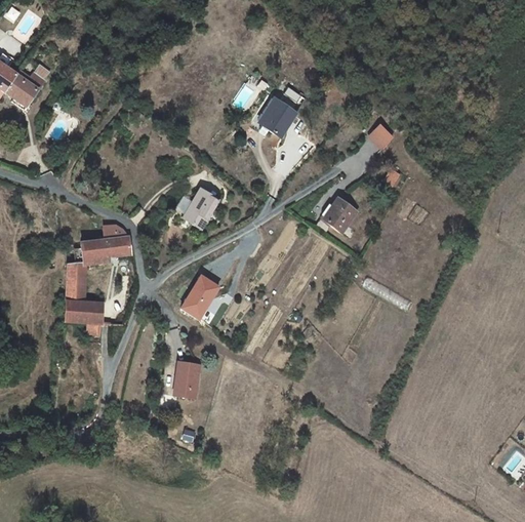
[(0,53),(0,61),(4,65),(10,56),(2,50),(0,53)]
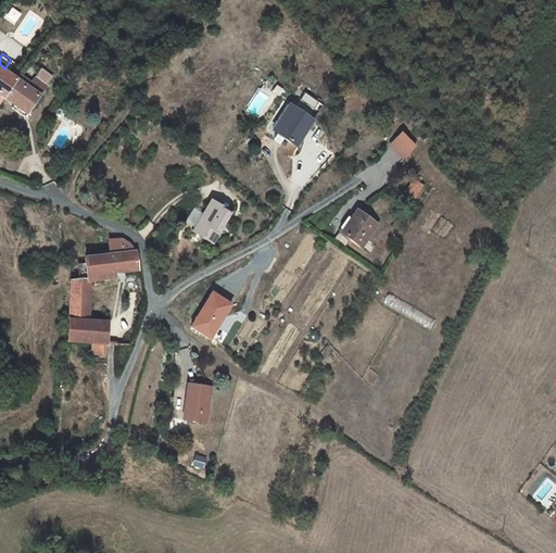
[(4,68),(0,64),(0,100),(3,96),(16,77),(4,68)]
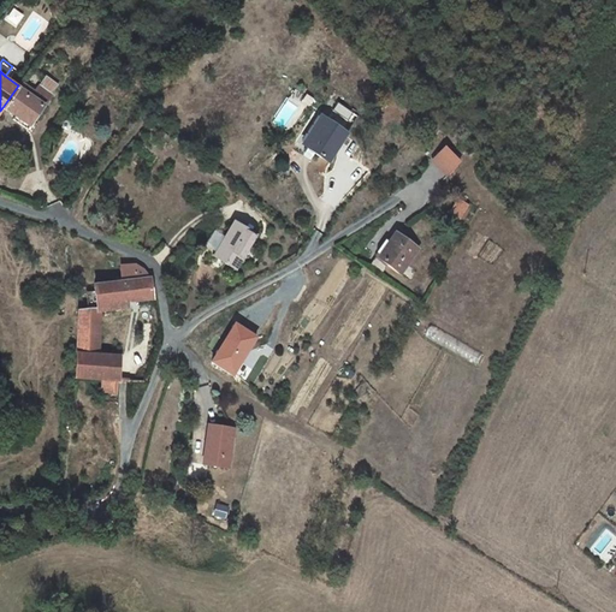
[(22,81),(18,85),(4,106),(15,113),(18,108),(33,118),(45,102),(52,91),(40,82),(34,88),(22,81)]
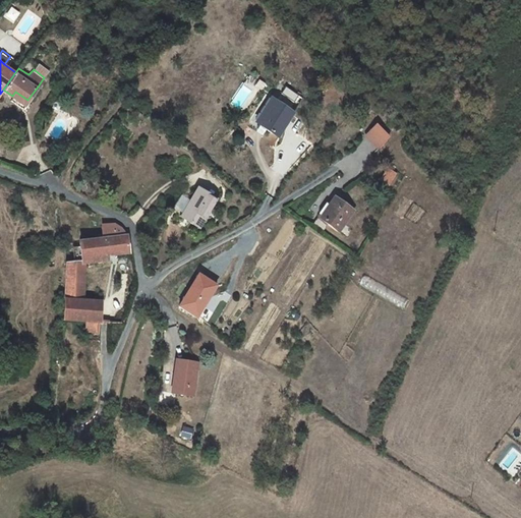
[(299,89),(303,82),(299,79),(295,85),(299,89)]
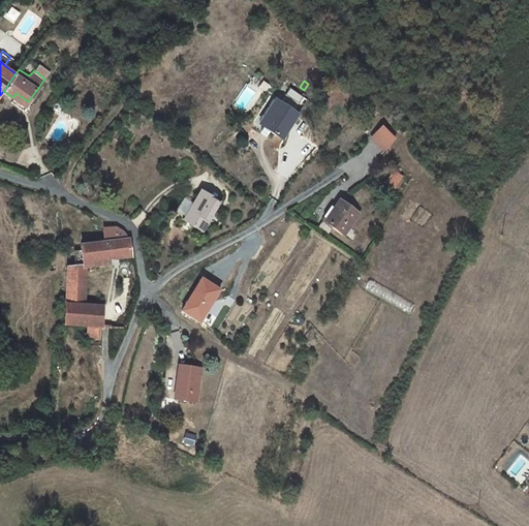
[(11,99),(24,107),(28,101),(16,93),(12,97),(11,99)]
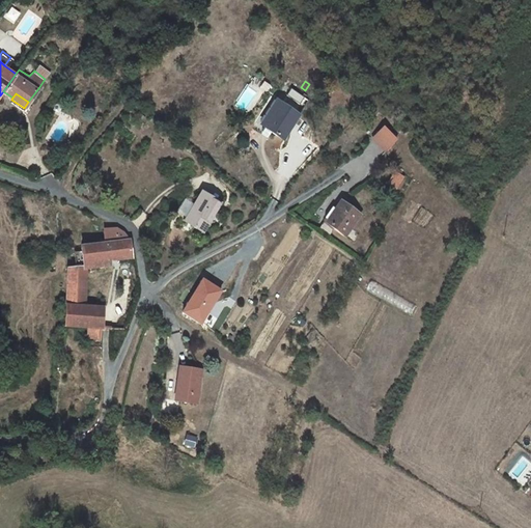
[(283,137),(299,112),(279,100),(263,123),(283,137)]
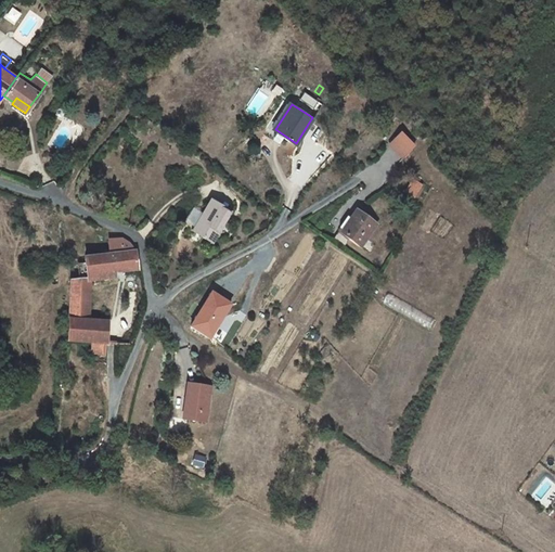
[(151,120),(144,116),(140,124),(146,127),(151,120)]
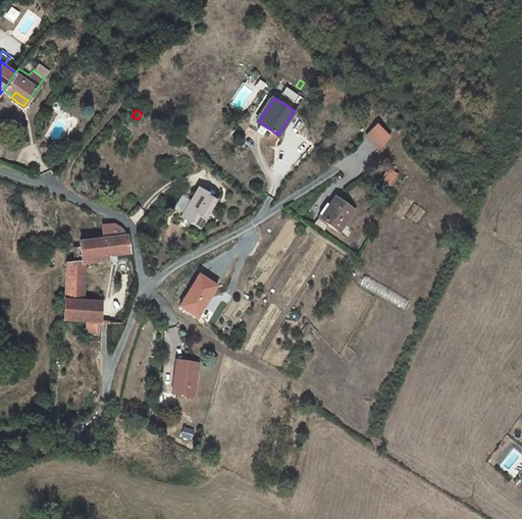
[(377,123),(366,135),(378,147),(388,135),(377,123)]
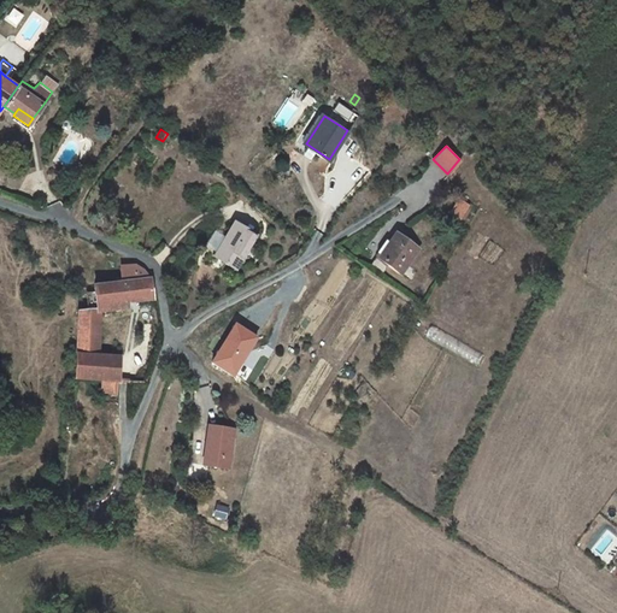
[(462,216),(470,204),(459,196),(451,210),(462,216)]
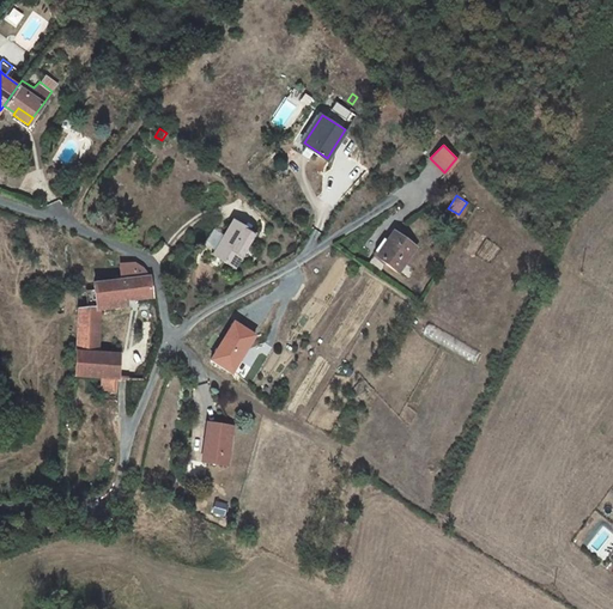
[(258,226),(255,231),(235,218),(214,253),(235,265),(240,255),(247,260),(262,235),(259,232),(261,229),(258,226)]
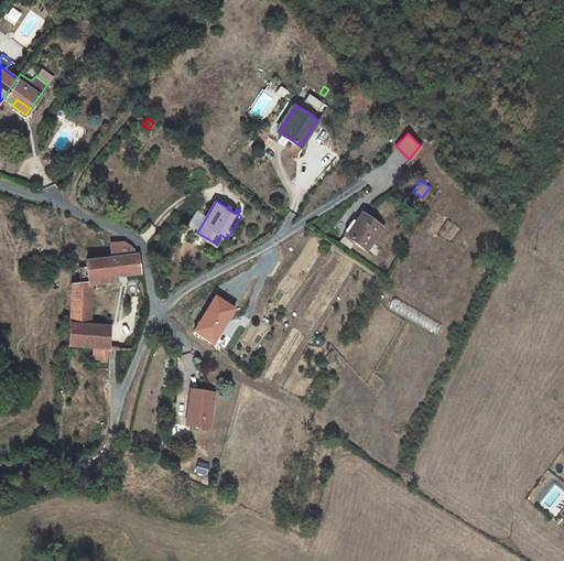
[(347,234),(367,248),(368,247),(372,239),(382,225),(362,212),(347,234)]
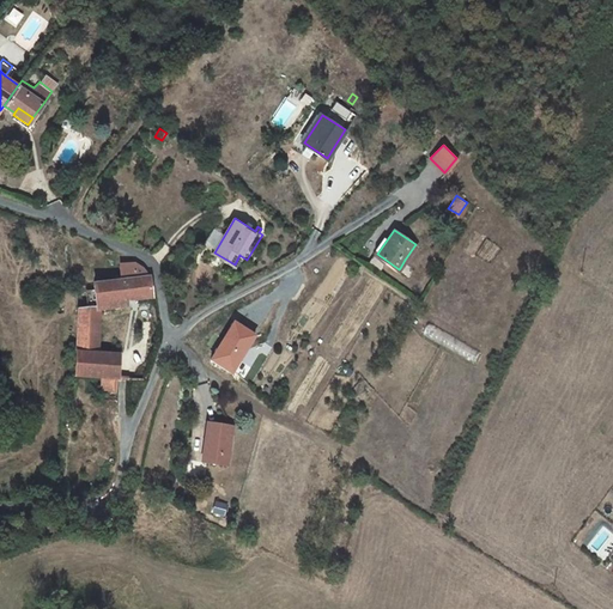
[(153,293),(150,272),(145,267),(135,261),(119,262),(121,278),(93,281),(97,303),(127,298),(153,293)]
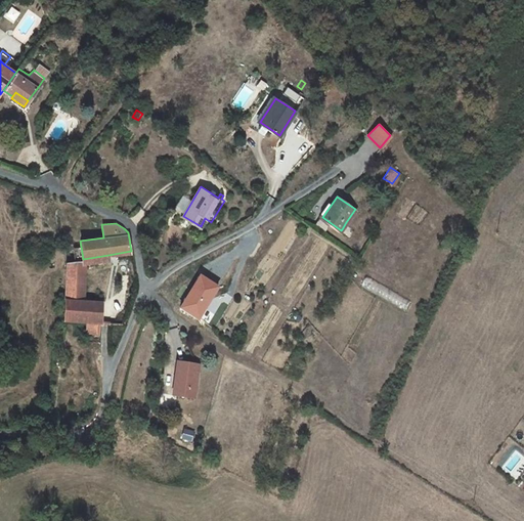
[(85,262),(83,262),(67,263),(64,318),(86,320),(100,321),(101,321),(101,301),(84,300),(85,262)]
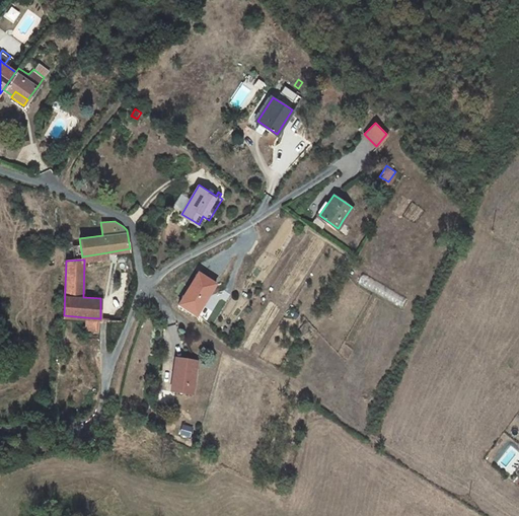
[(200,275),(197,273),(178,303),(194,314),(206,295),(204,293),(212,281),(200,275)]
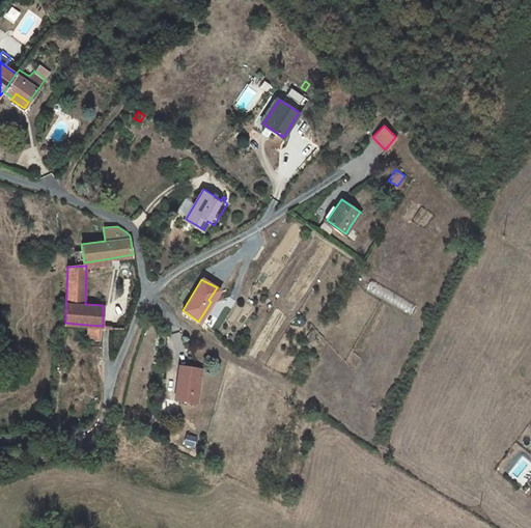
[(102,326),(87,325),(88,336),(102,336),(102,326)]
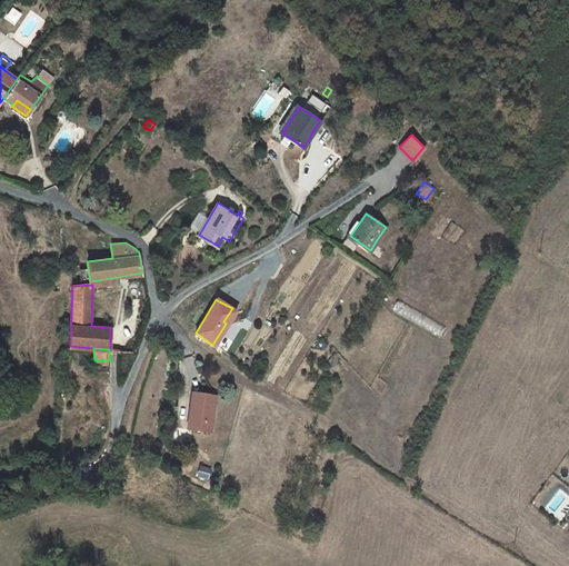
[(211,430),(216,395),(193,390),(190,408),(195,408),(192,427),(211,430)]
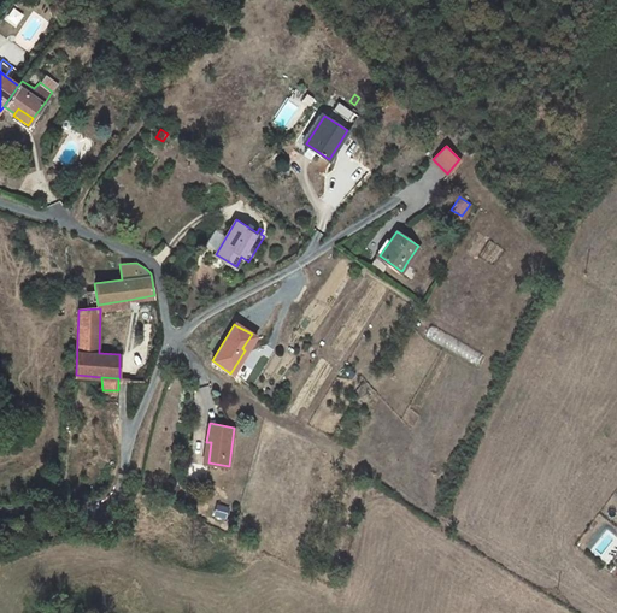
[(217,510),(223,513),(228,504),(221,501),(217,510)]
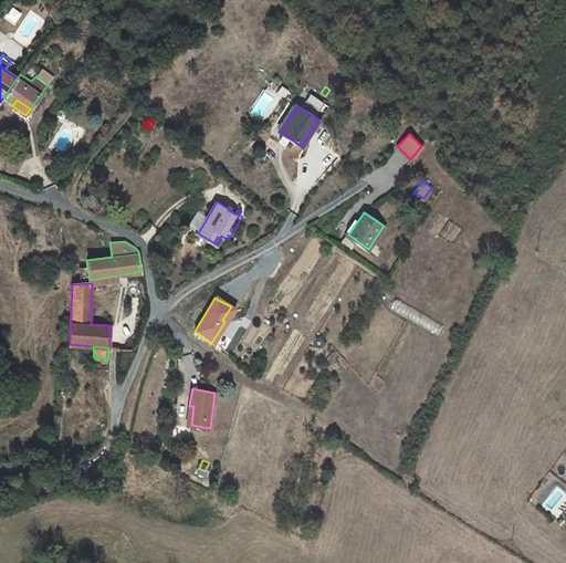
[(45,492),(60,489),(56,478),(43,481),(45,492)]
